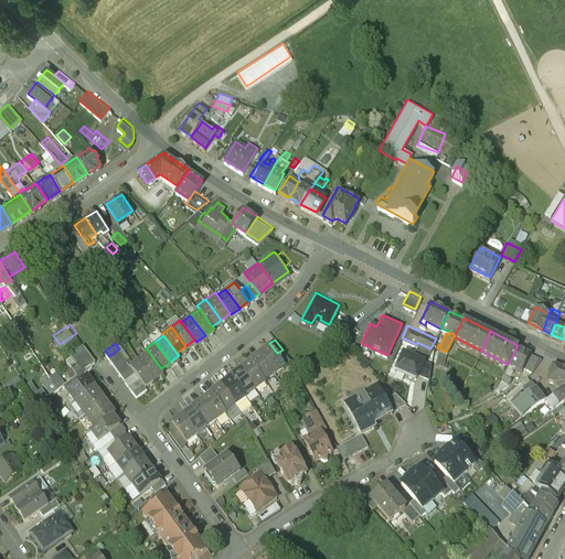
[(269,343),(259,351),(274,371),(284,363),(277,353),(269,343)]
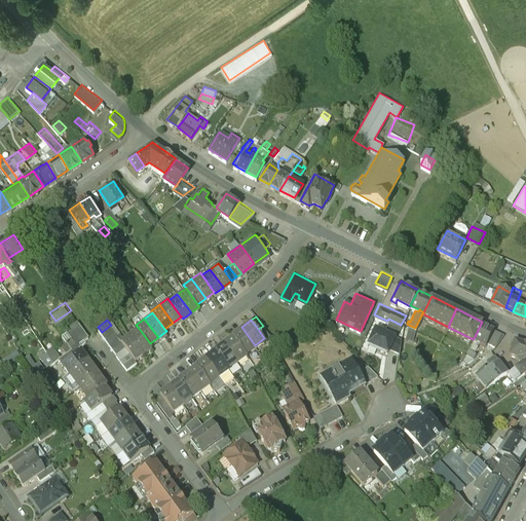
[(79,321),(67,330),(76,343),(88,334),(79,321)]
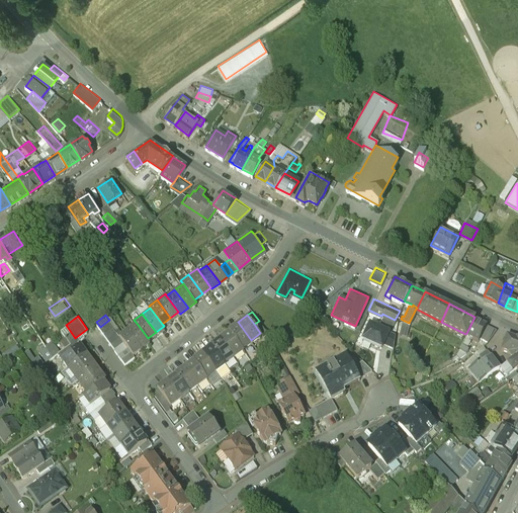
[(475,317),(466,333),(479,338),(480,335),(487,323),(475,317)]
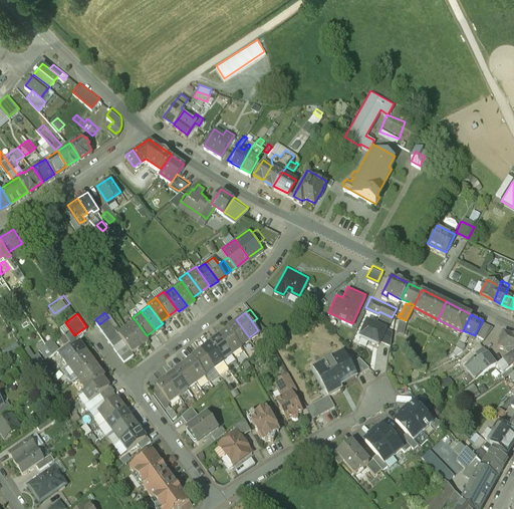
[(99,324),(102,329),(111,322),(108,317),(99,324)]
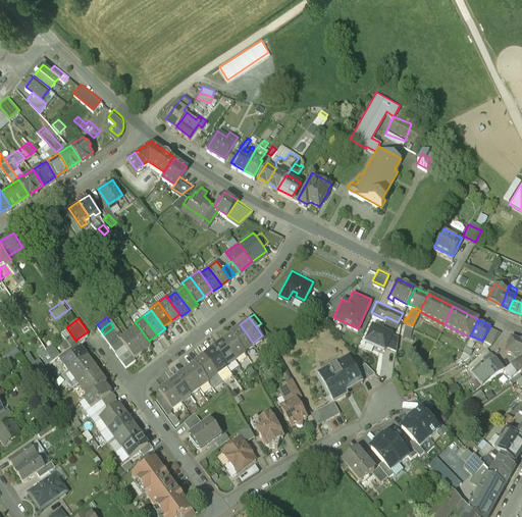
[(128,330),(143,349),(151,343),(149,341),(137,324),(128,330)]
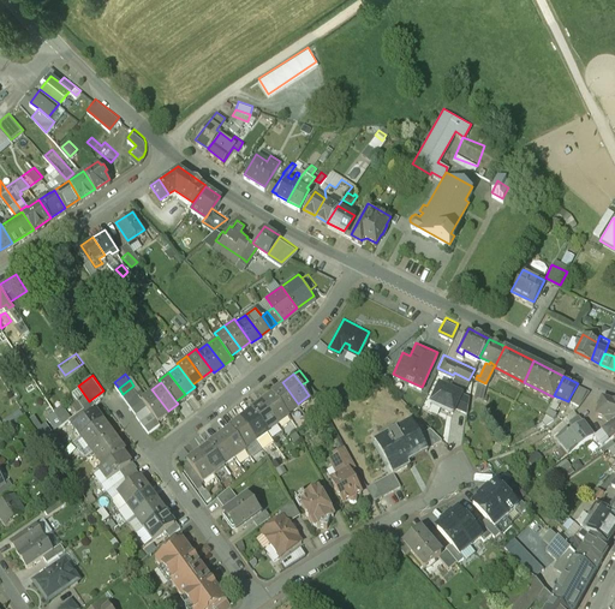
[(272,389),(273,390),(287,411),(298,404),(282,382),(272,389)]
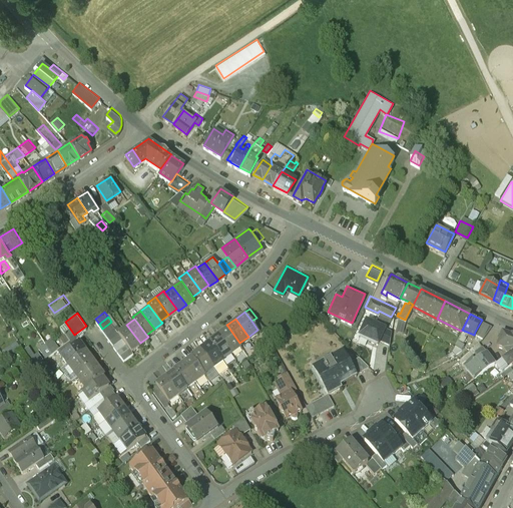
[(379,338),(385,327),(366,319),(360,333),(378,341),(379,338)]
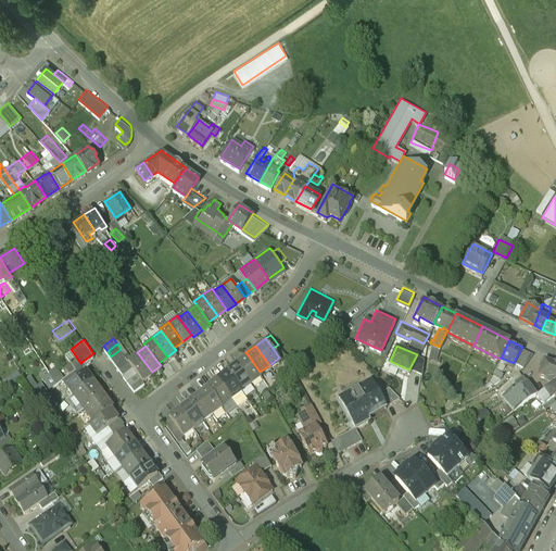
[(532,352),(522,347),(515,360),(523,365),(532,352)]
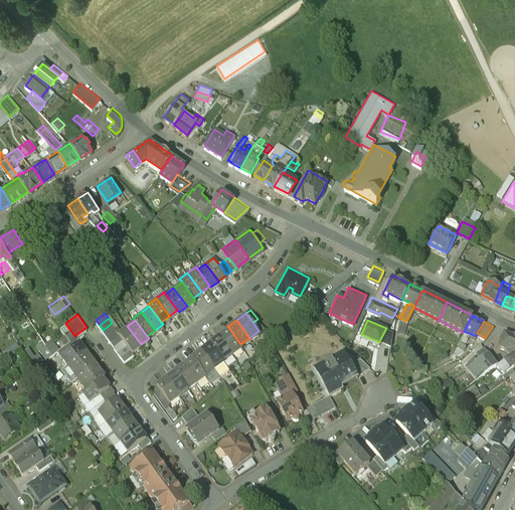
[(103,330),(107,335),(116,328),(112,323),(103,330)]
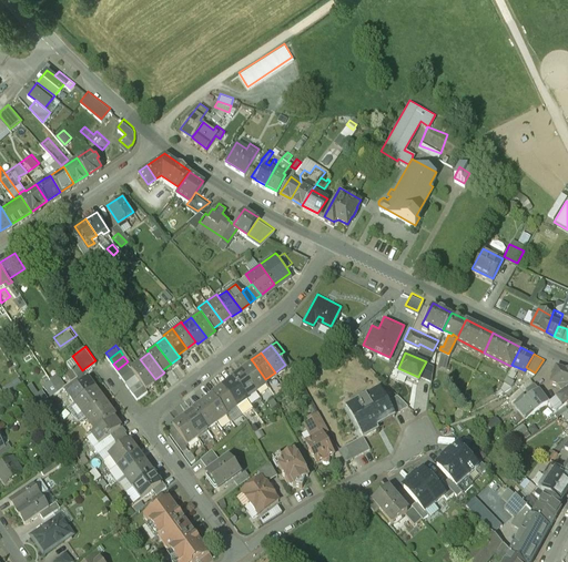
[(143,382),(145,386),(155,379),(140,359),(131,366),(132,367),(135,373),(140,377),(143,382)]
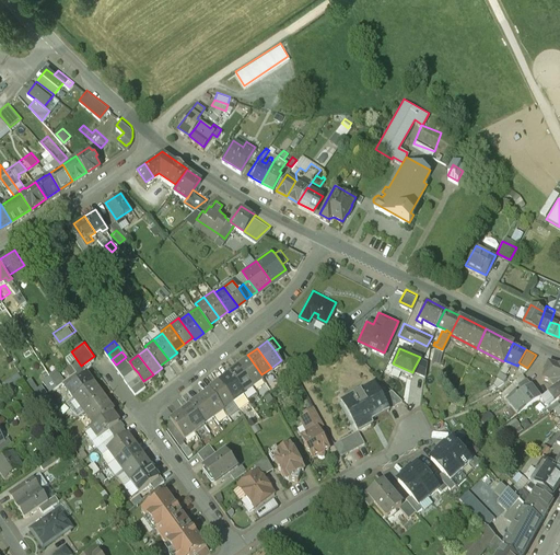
[(248,356),(238,363),(253,383),(263,377),(261,374),(248,356)]
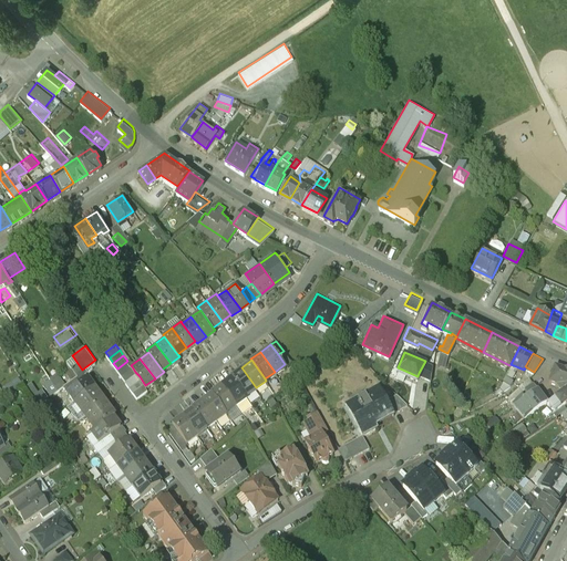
[(117,369),(121,373),(132,366),(131,365),(127,361),(117,369)]
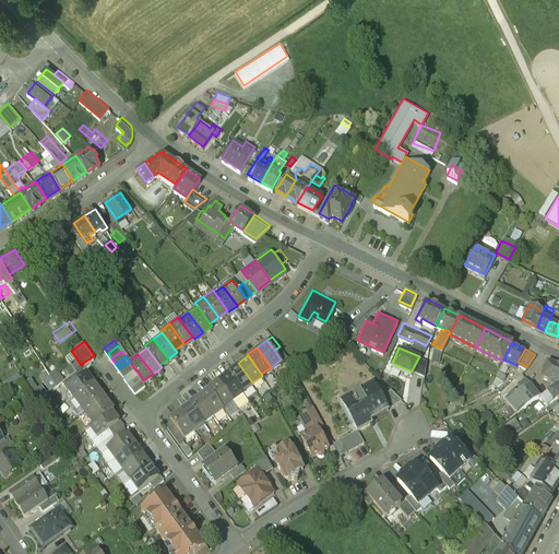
[(427,360),(419,356),(413,368),(425,374),(427,360)]
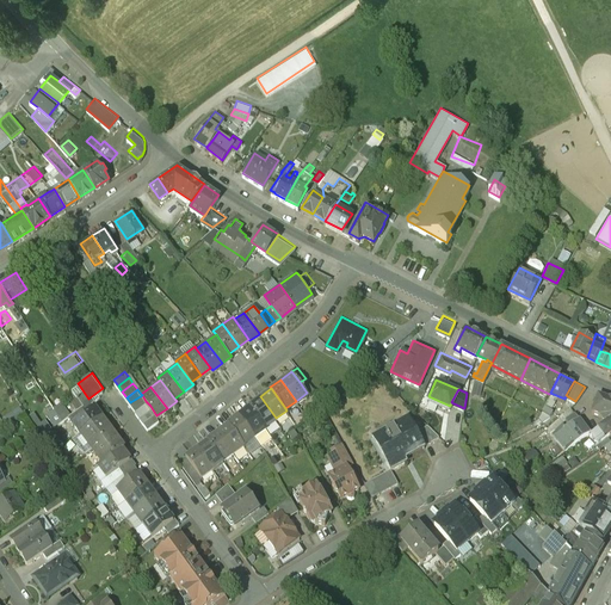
[(610,395),(598,390),(591,409),(600,413),(605,419),(610,414),(610,395)]
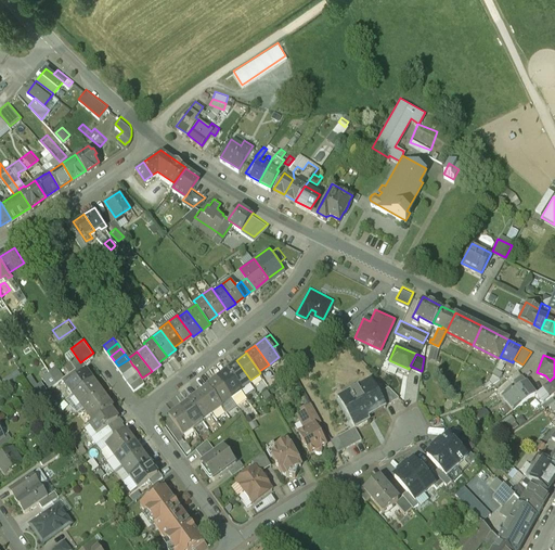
[(118,366),(123,371),(132,365),(129,359),(118,366)]
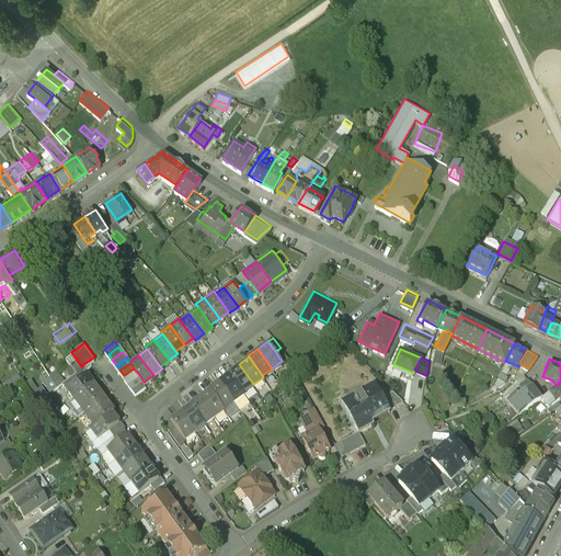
[(229,372),(229,373),(243,392),(253,384),(239,364),(229,372)]
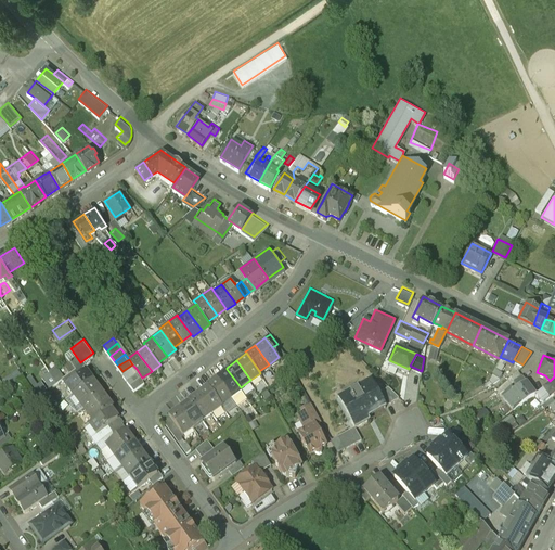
[(123,372),(126,378),(137,369),(132,365),(123,371),(123,372)]
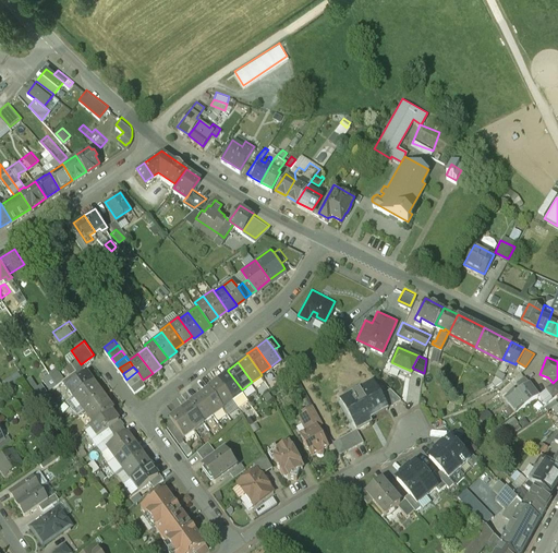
[(74,393),(93,379),(86,370),(67,384),(73,393),(74,393)]
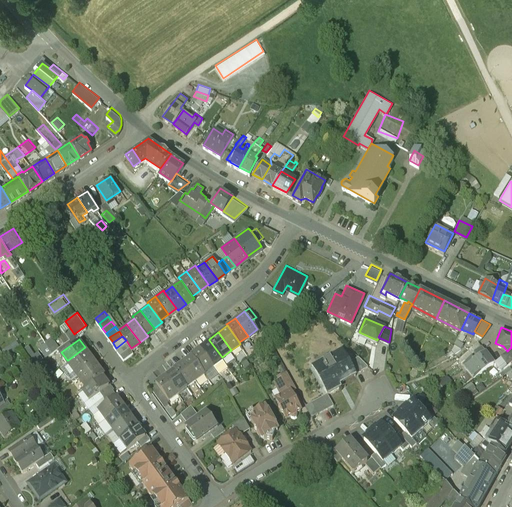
[(116,348),(120,352),(129,345),(126,340),(116,348)]
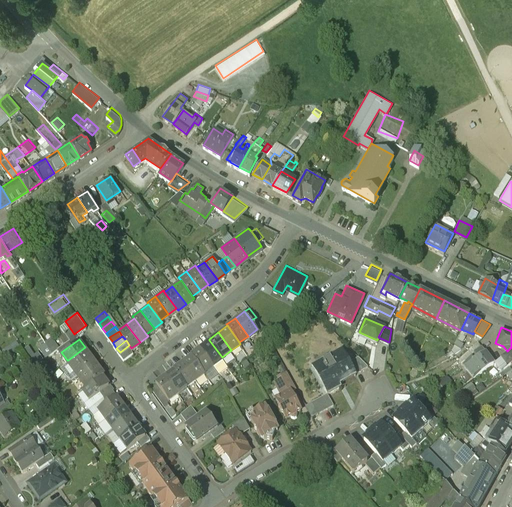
[(209,340),(200,346),(213,364),(222,358),(222,357),(209,340)]
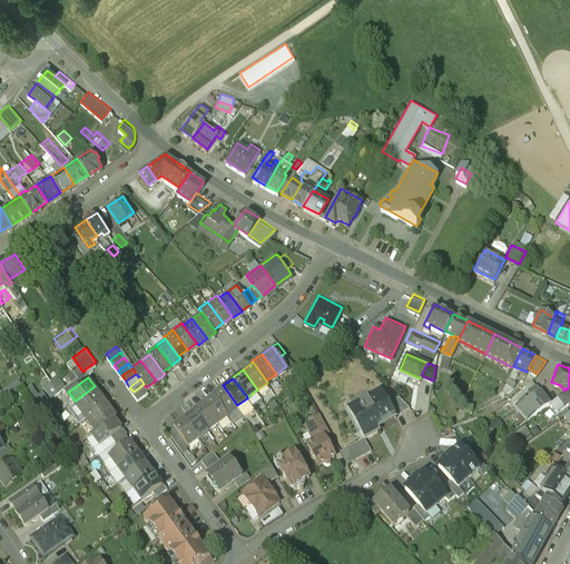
[(32,379),(28,382),(38,402),(49,396),(43,385),(38,388),(32,379)]
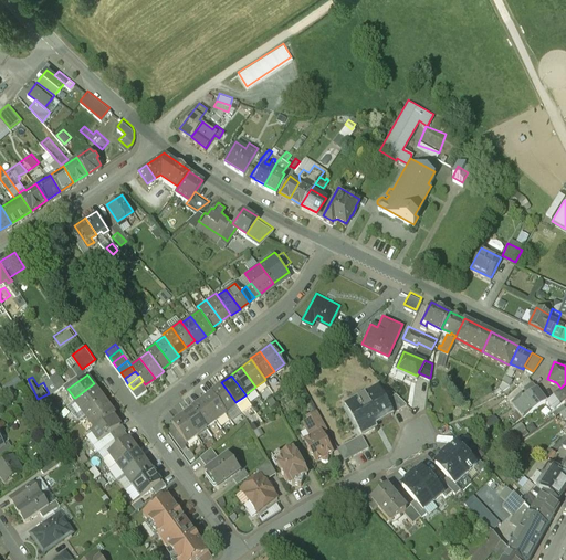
[(527,391),(535,386),(531,380),(523,386),(527,391)]
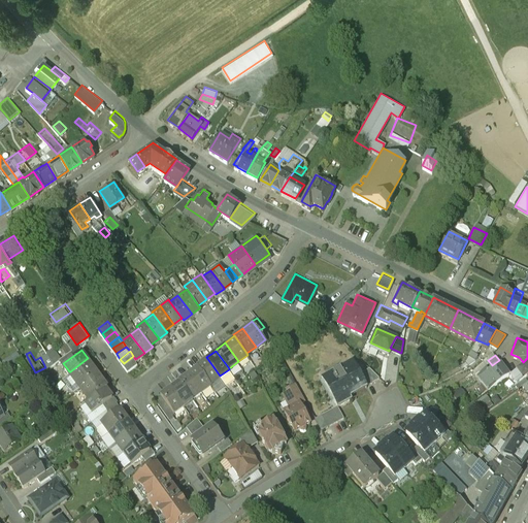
[(133,356),(124,363),(127,368),(137,361),(135,359),(133,356)]
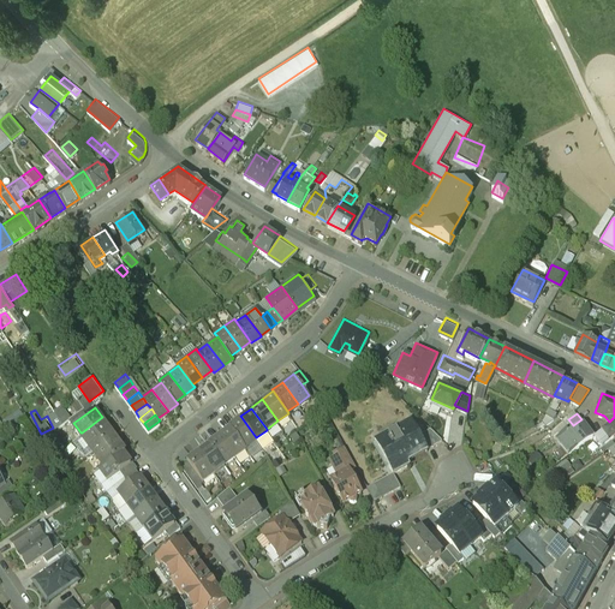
[(230,424),(231,425),(245,446),(256,437),(240,416),(230,424)]
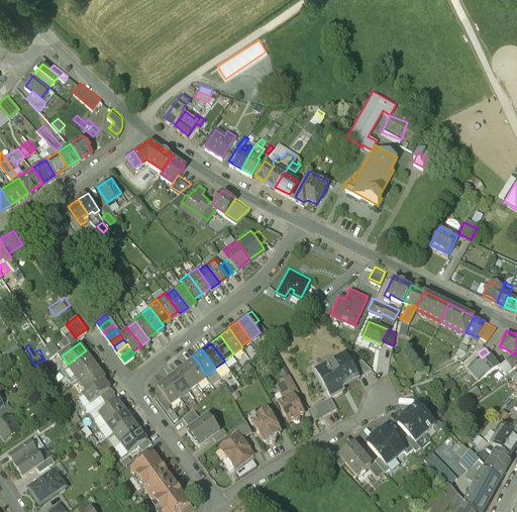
[(78,377),(96,364),(86,350),(69,364),(78,377)]
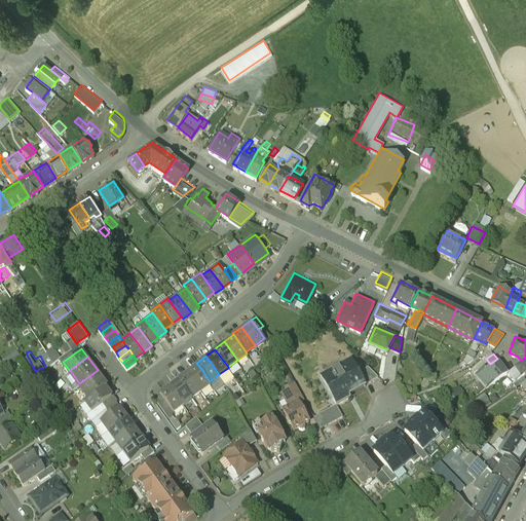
[(364,380),(359,370),(351,358),(321,374),(336,402),(336,403),(349,396),(346,389),(364,380)]
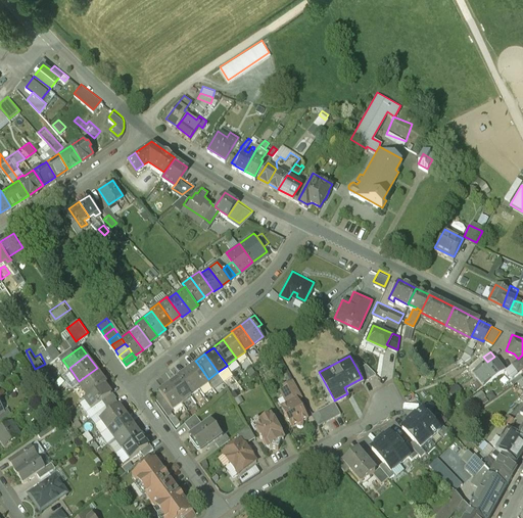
[(477,356),(468,364),(472,370),(481,362),(477,356)]
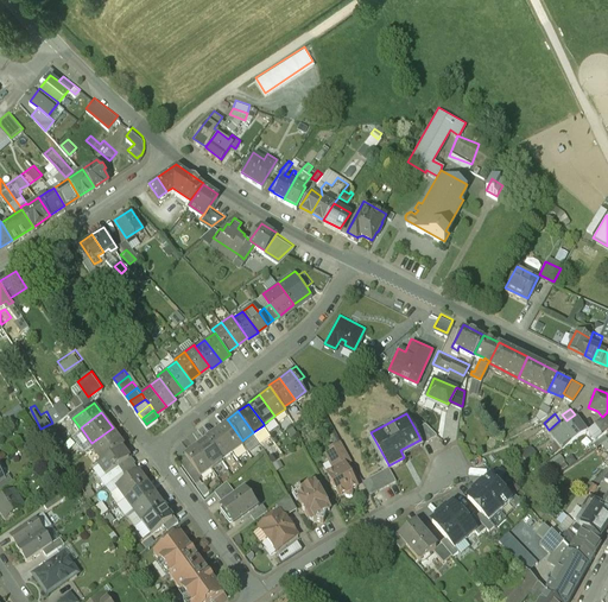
[(567,420),(561,424),(567,432),(571,438),(586,428),(576,414),(575,414),(567,420)]
